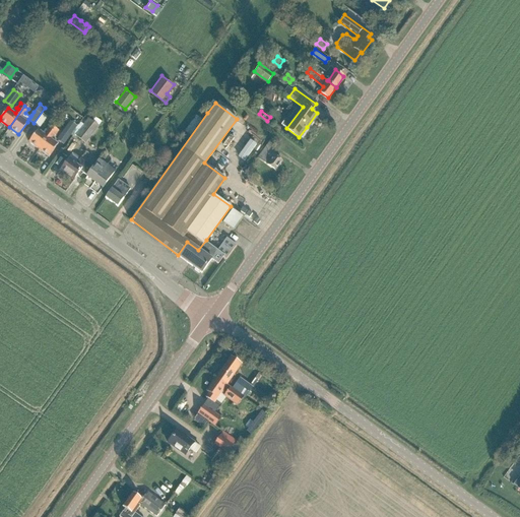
[(43,112),(34,123),(39,127),(48,115),(43,112)]
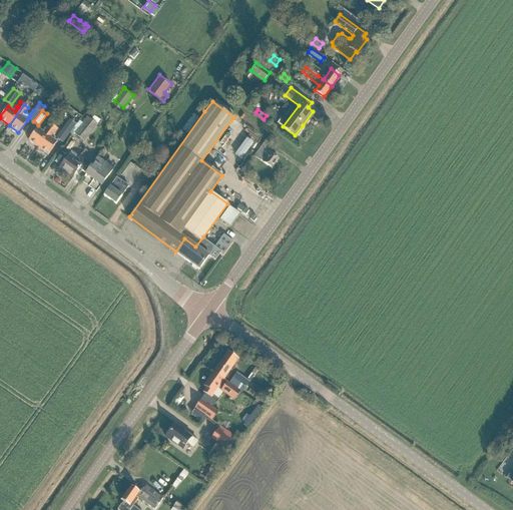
[(89,116),(75,133),(84,140),(97,123),(89,116)]
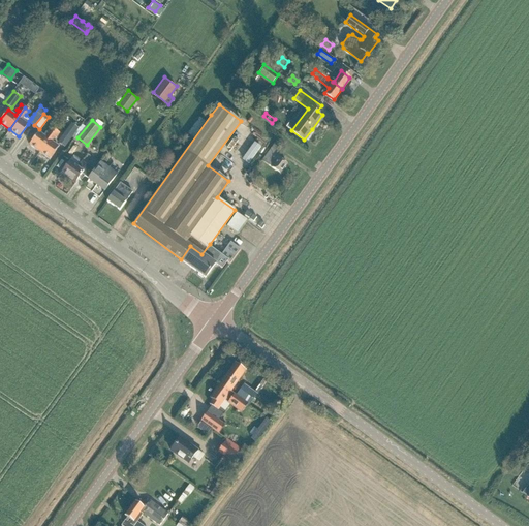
[(70,126),(60,141),(65,145),(80,125),(73,121),(70,126)]
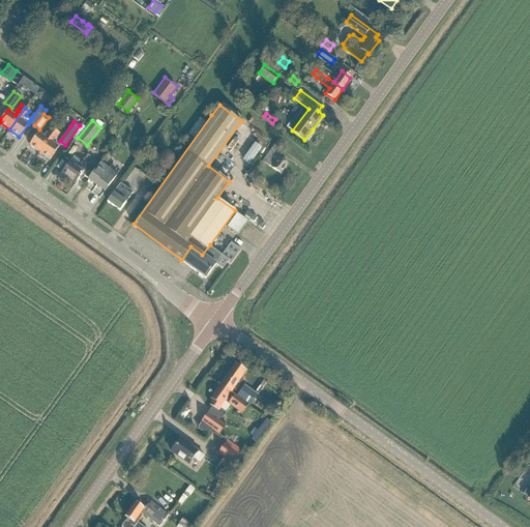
[(38,132),(29,144),(39,151),(55,129),(51,126),(47,132),(46,130),(42,135),(38,132)]
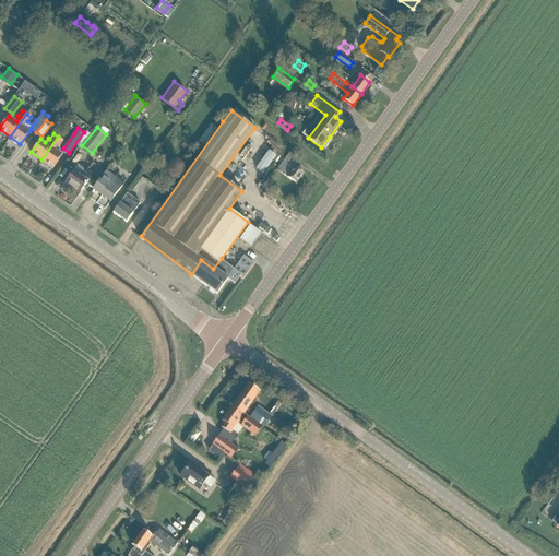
[(63,141),(58,137),(42,160),(52,167),(62,154),(54,149),(57,144),(59,145),(63,141)]
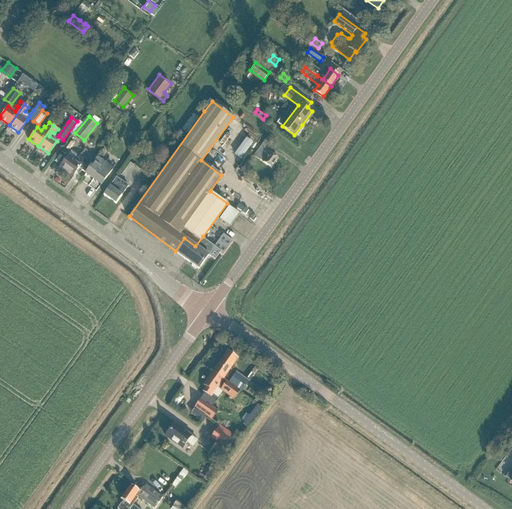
[(267,135),(253,153),(260,158),(271,166),(278,157),(268,150),(270,147),(268,145),(273,139),(267,135)]
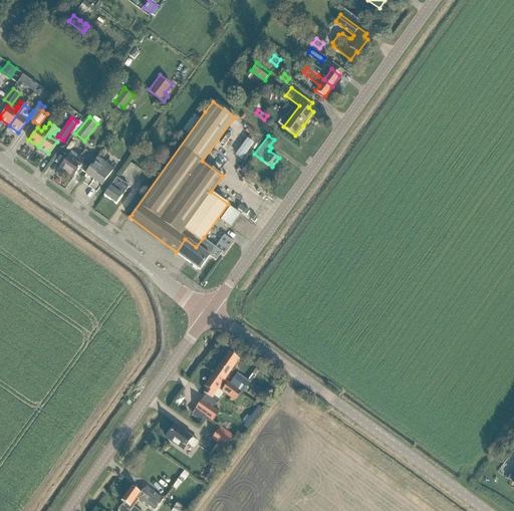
[(136,138),(132,144),(136,147),(140,141),(136,138)]
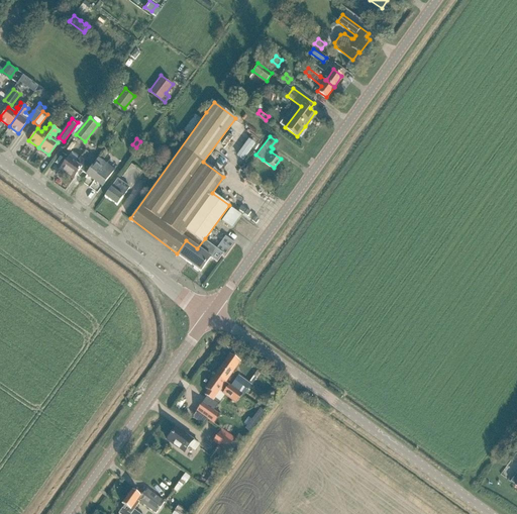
[(68,157),(60,169),(72,178),(77,171),(80,173),(81,171),(102,185),(113,169),(98,158),(93,165),(80,156),(73,150),(68,157)]
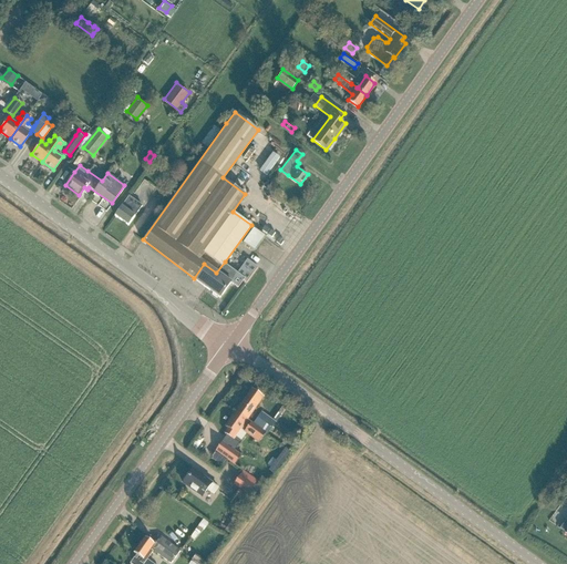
[(129,194),(114,214),(129,224),(135,215),(143,204),(129,194)]
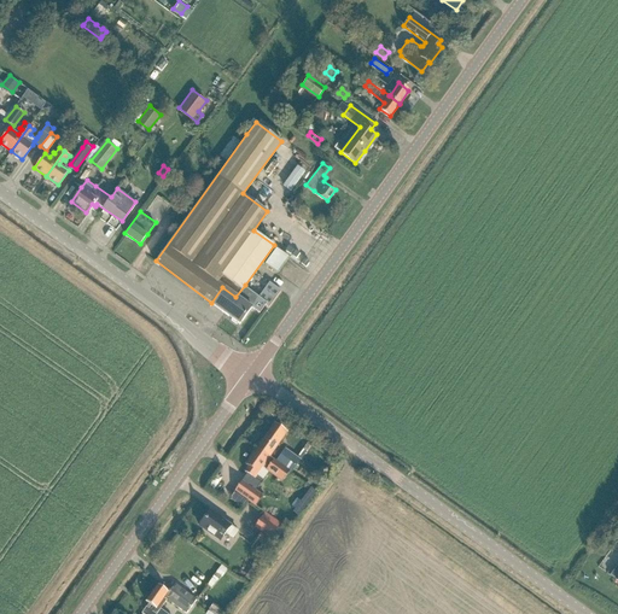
[(277,246),(264,262),(277,270),(289,255),(277,246)]
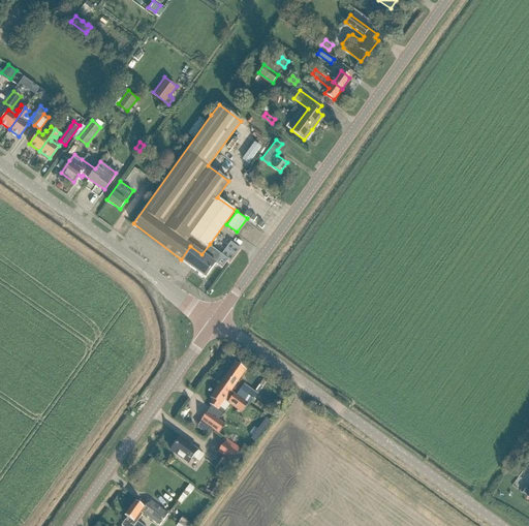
[(190,246),(181,259),(205,276),(221,253),(210,244),(201,254),(190,246)]
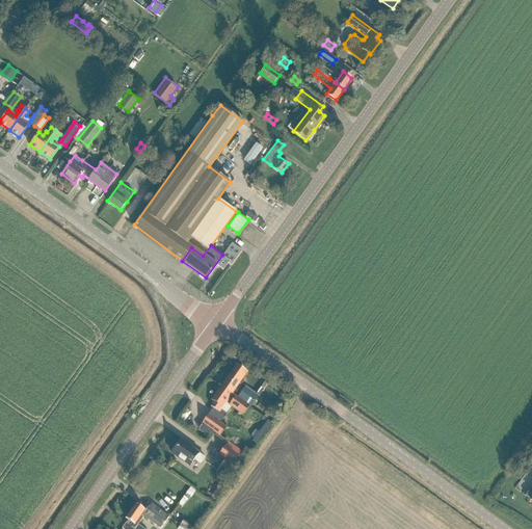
[(221,384),(233,392),(246,372),(238,365),(233,371),(231,370),(221,384)]
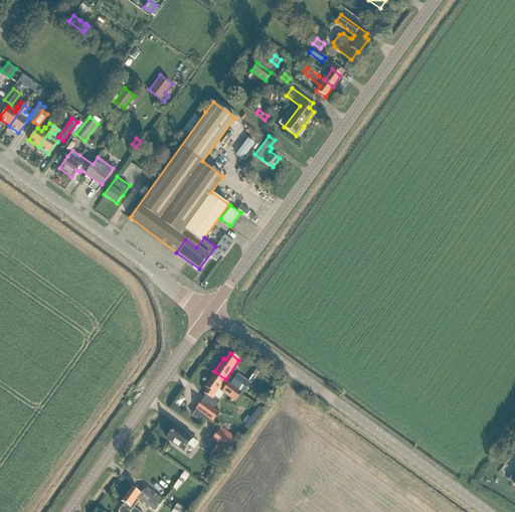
[(207,386),(204,391),(205,392),(216,400),(217,400),(223,391),(235,399),(241,391),(227,381),(225,379),(214,371),(204,385),(207,386)]
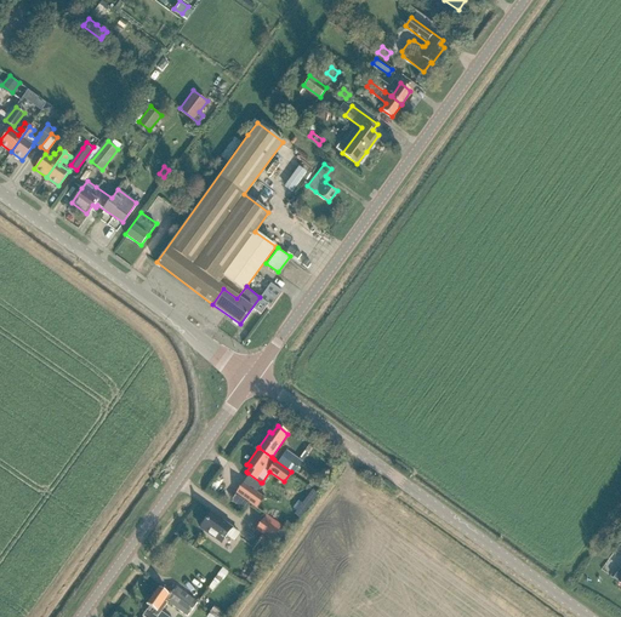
[(278,461),(294,473),(302,460),(286,449),(278,461)]
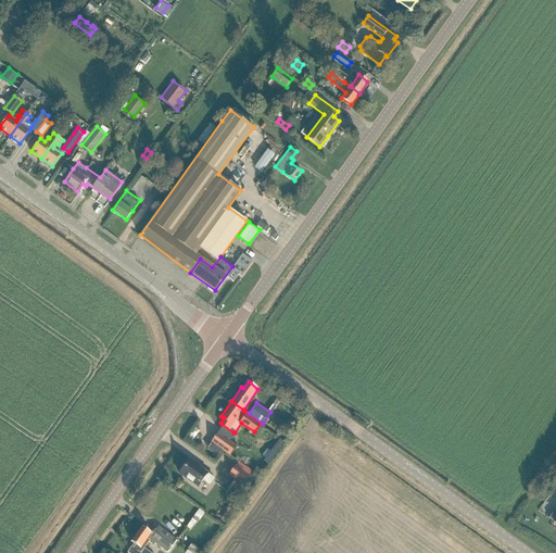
[(228,440),(234,432),(222,424),(206,445),(218,454),(223,449),(229,453),(236,444),(228,440)]
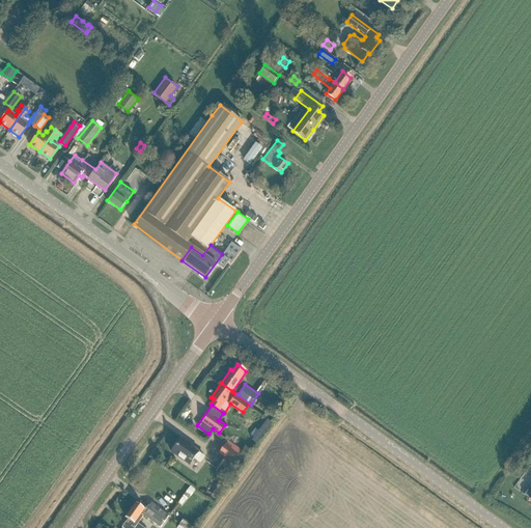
[(218,452),(231,462),(242,447),(227,438),(218,452)]
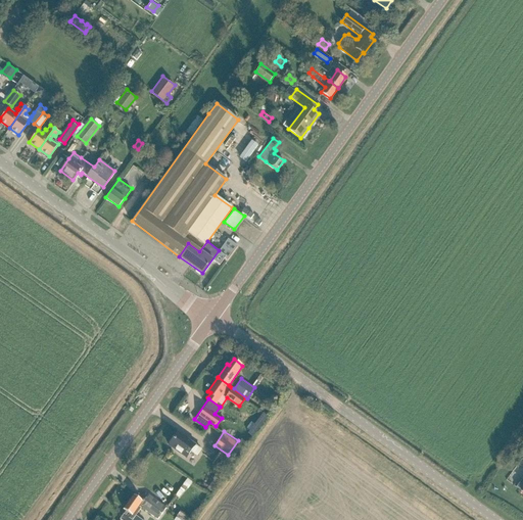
[(201,447),(178,432),(170,444),(186,456),(190,450),(197,454),(201,447)]
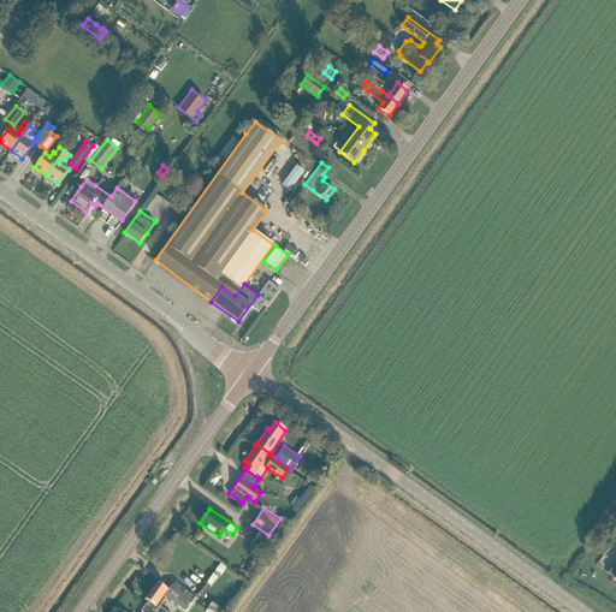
[(146,602),(141,608),(144,611),(169,611),(160,605),(166,596),(185,610),(196,595),(175,580),(167,588),(157,580),(144,598),(149,601),(148,604),(146,602)]
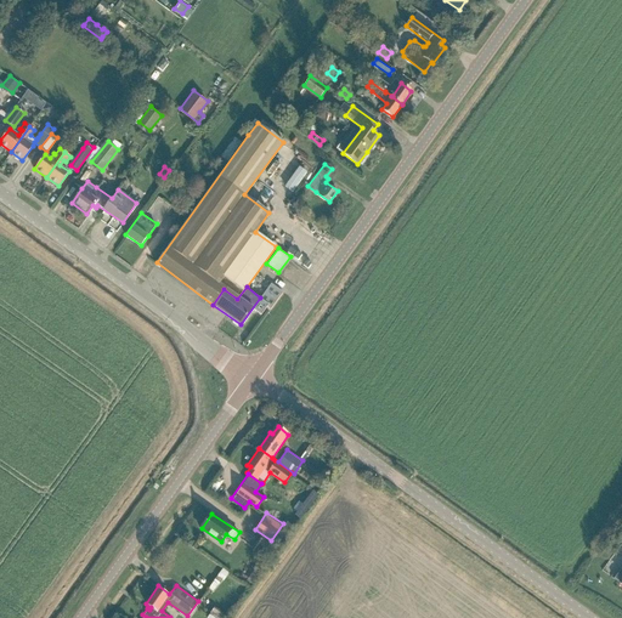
[(214,606),(210,611),(219,617),(222,617),(225,614),(214,606)]
